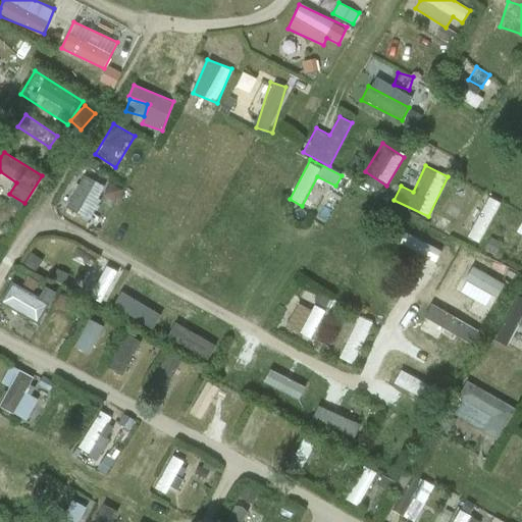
[(84,174),(65,208),(79,215),(96,181),(84,174)]
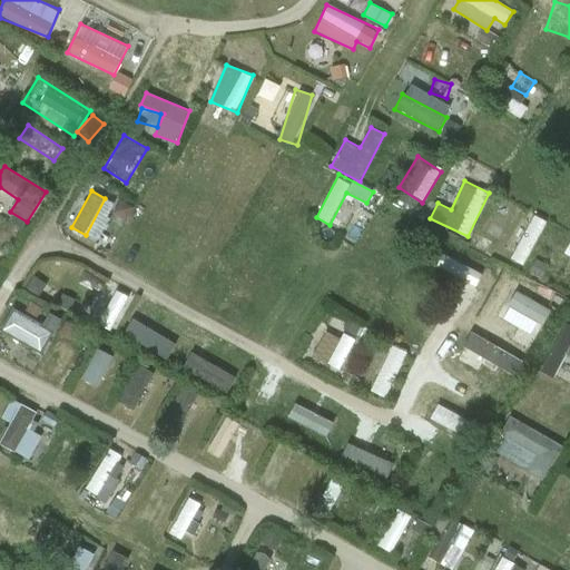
[(352,239),(359,226),(335,213),(328,226),(352,239)]
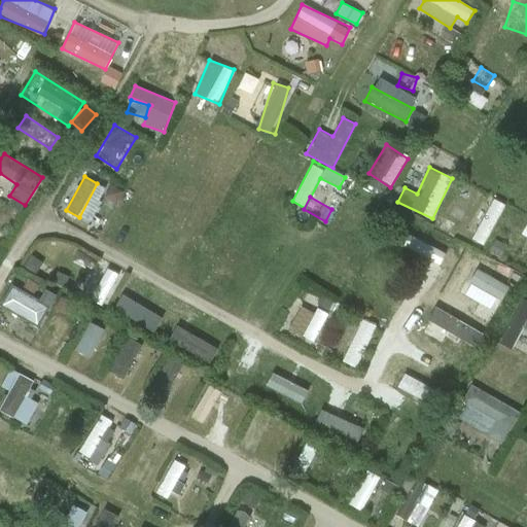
[(494,198),(471,239),(484,246),(506,205),(494,198)]
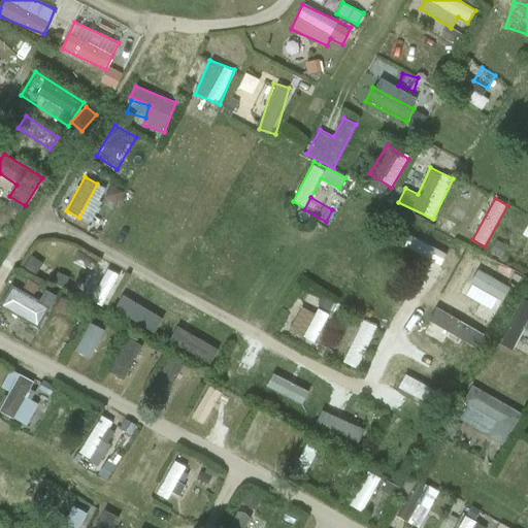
[(0,200),(0,215),(8,219),(13,207),(0,200)]
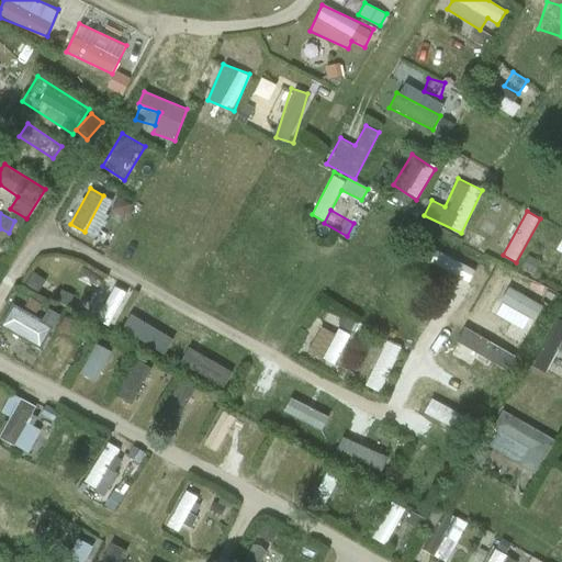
[(428,266),(456,272),(459,258),(431,251),(428,266)]
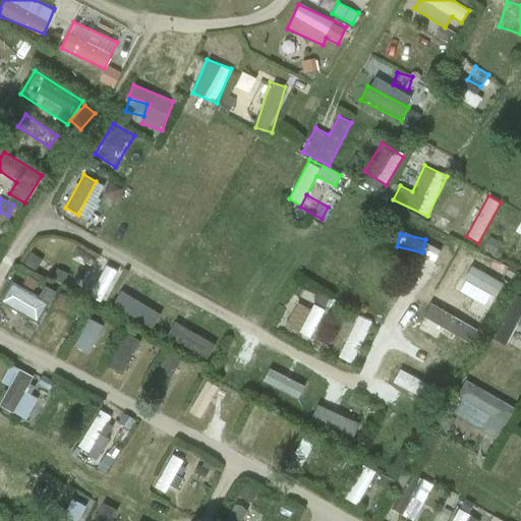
[(420,272),(436,279),(449,248),(432,242),(420,272)]
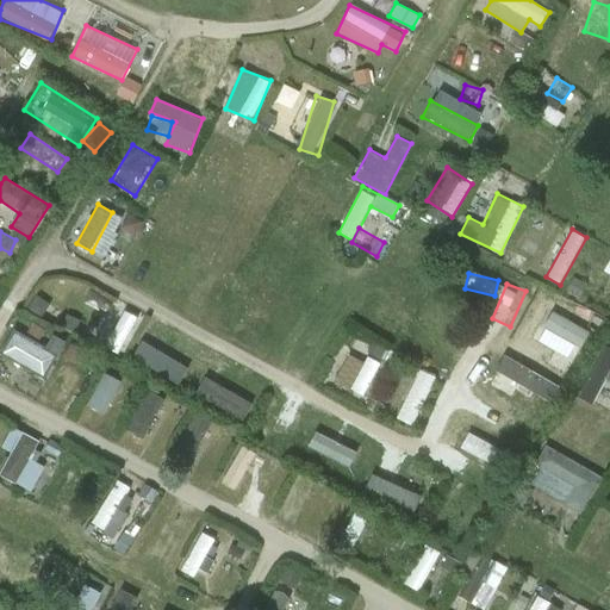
[(123,309),(105,347),(120,354),(138,316),(123,309)]
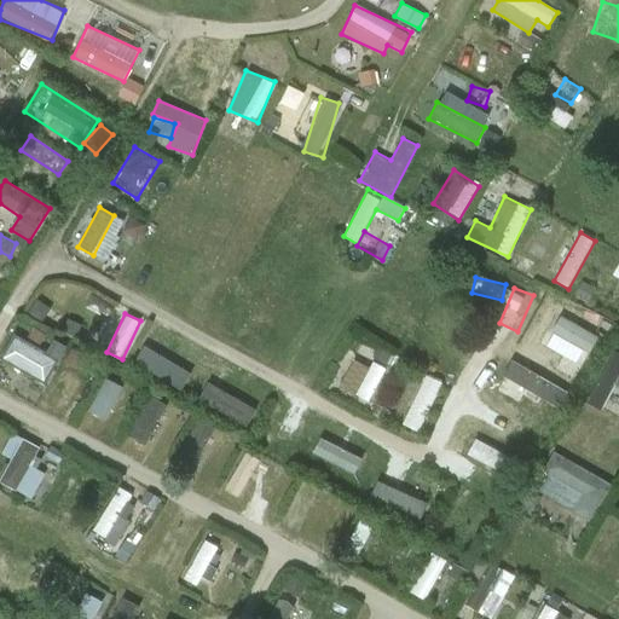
[(1,363),(52,379),(63,343),(48,339),(46,347),(10,336),(1,363)]
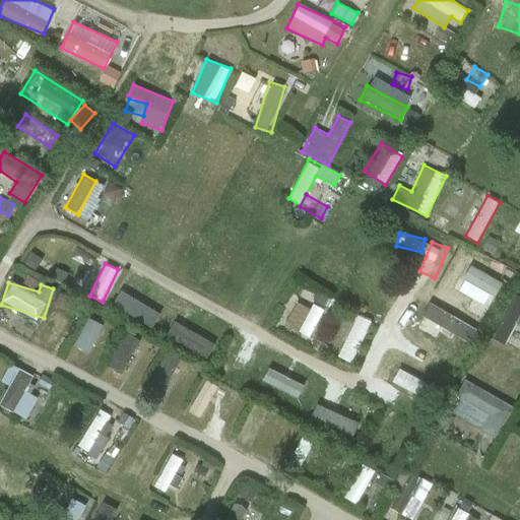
[(285,325),(311,337),(324,311),(299,299),(285,325)]
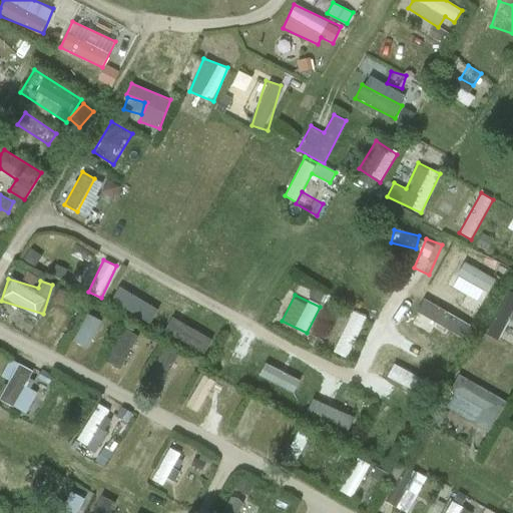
[(175,299),(166,318),(153,312),(146,325),(171,338),(187,305),(175,299)]
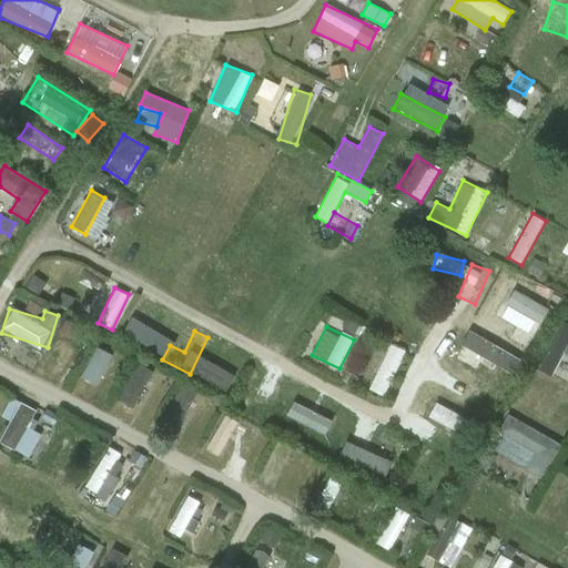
[(373,385),(391,392),(405,348),(388,343),(373,385)]
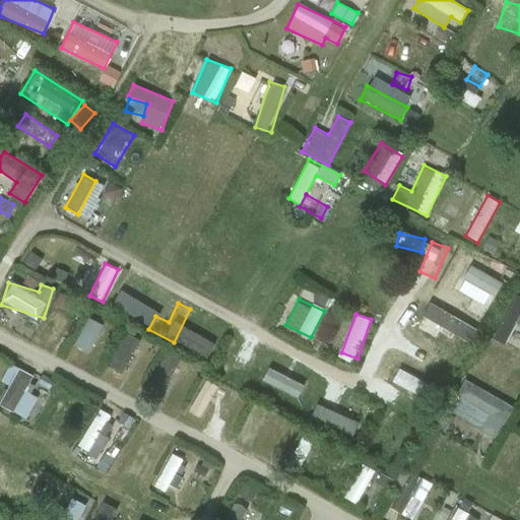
[(35,408),(21,399),(35,380),(12,365),(0,382),(0,402),(26,420),(35,408)]
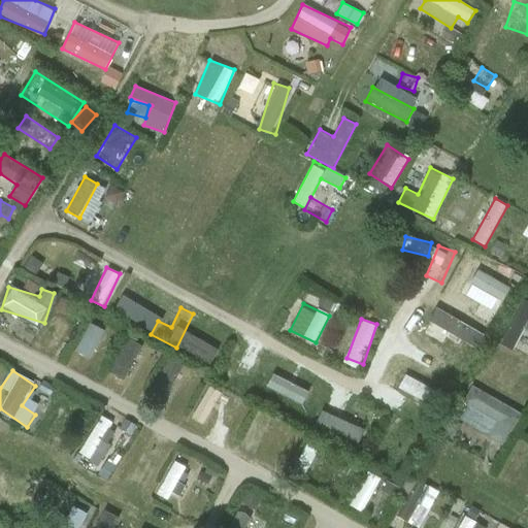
[(206,385),(191,418),(204,424),(220,391),(206,385)]
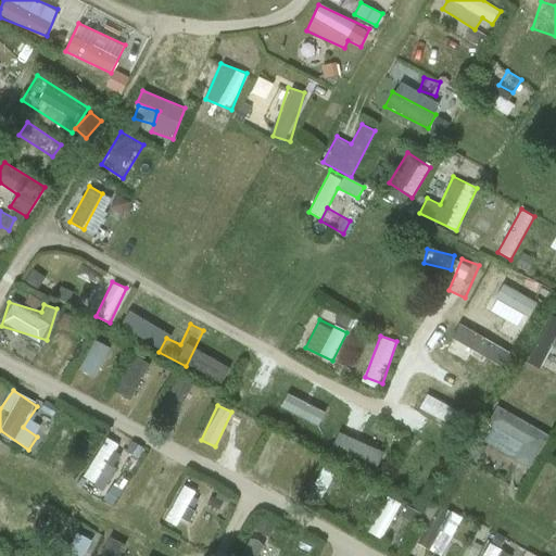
[(493,427),(484,444),(532,469),(551,434),(497,405),(488,424),(493,427)]
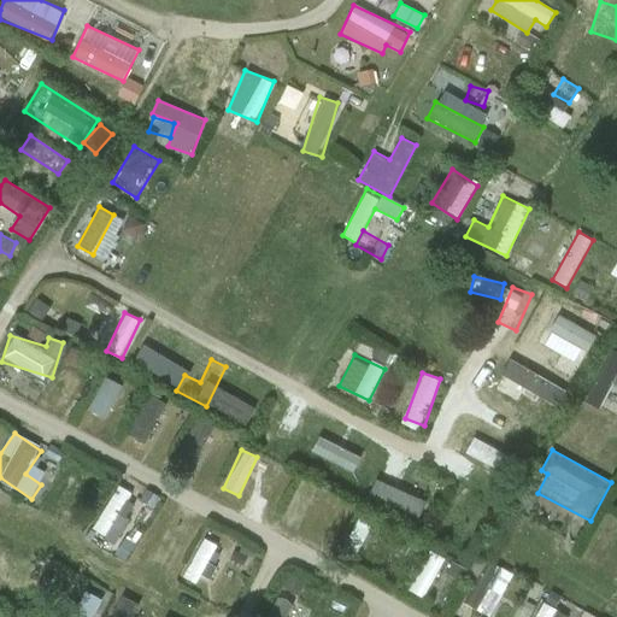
[(356,559),(375,522),(360,515),(341,551),(356,559)]
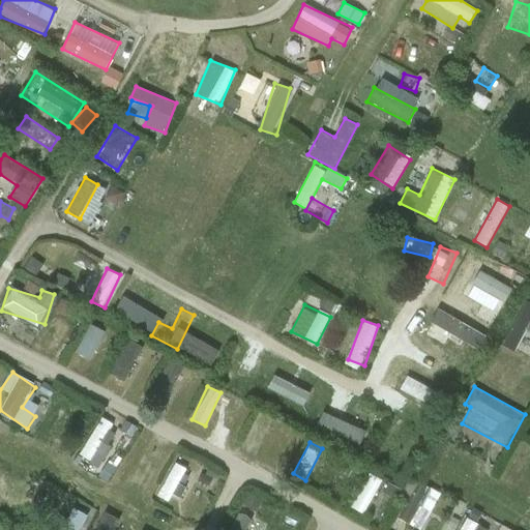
[(185,484),(193,470),(174,461),(157,497),(170,503),(179,482),(185,484)]
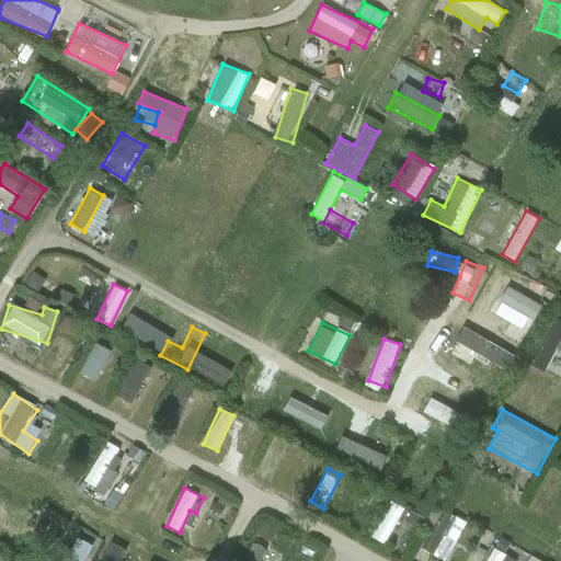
[(388,499),(373,539),(388,546),(403,505),(388,499)]
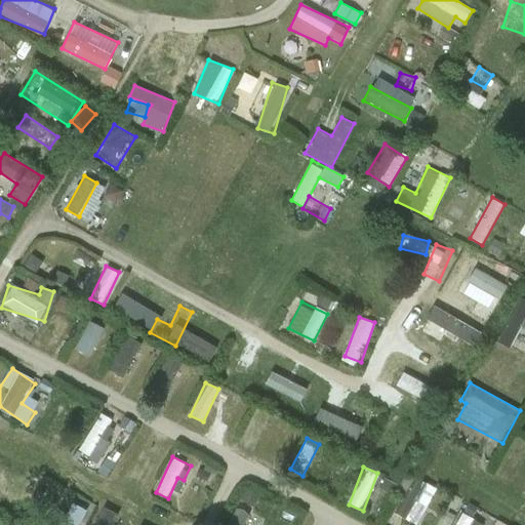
[(415,477),(398,515),(418,524),(437,487),(415,477)]
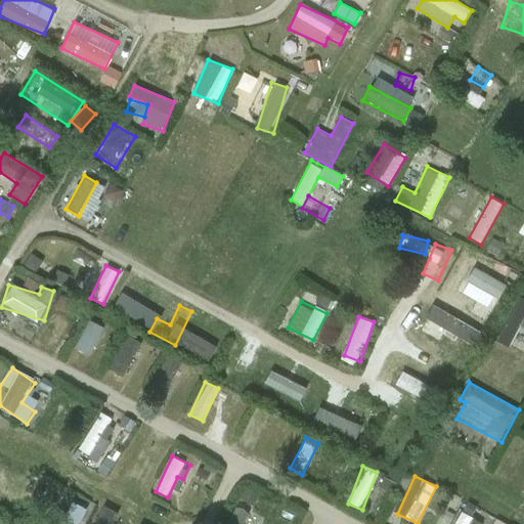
[(244,487),(238,499),(255,507),(260,494),(244,487)]
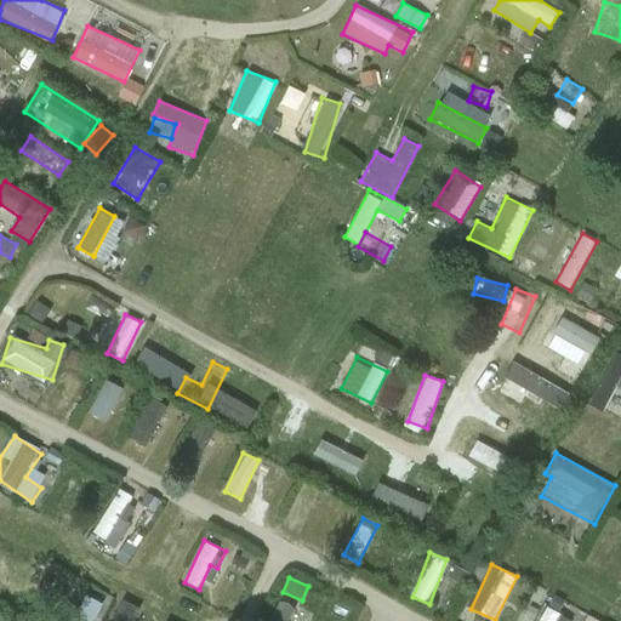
[(74,620),(92,620),(101,603),(85,596),(74,620)]
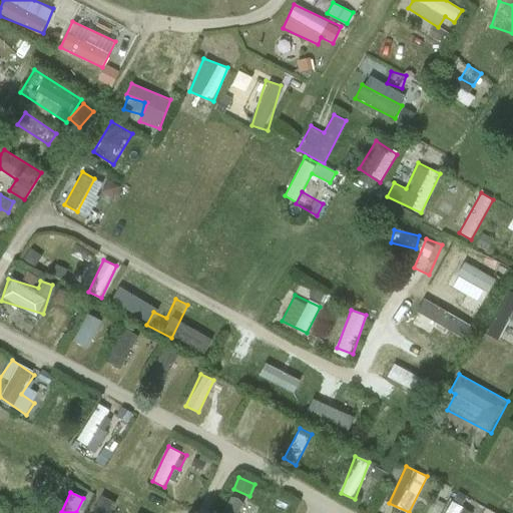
[(221,512),(237,512),(243,500),(230,494),(221,512)]
